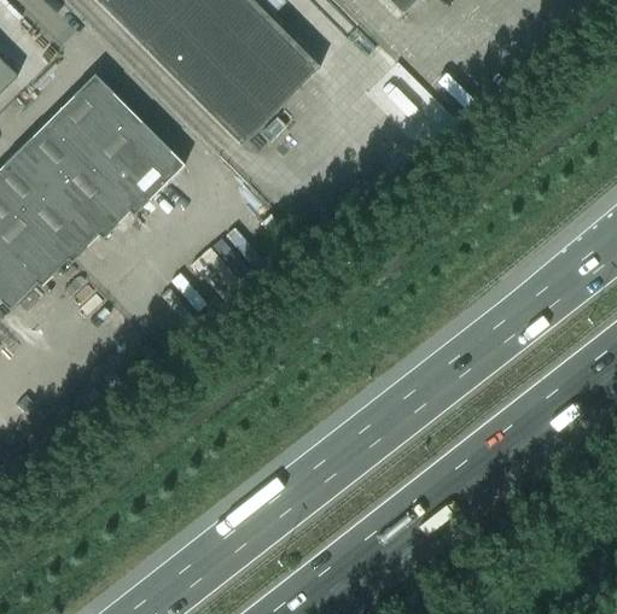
[(98,0),(242,144),(320,65),(255,0),(98,0)]
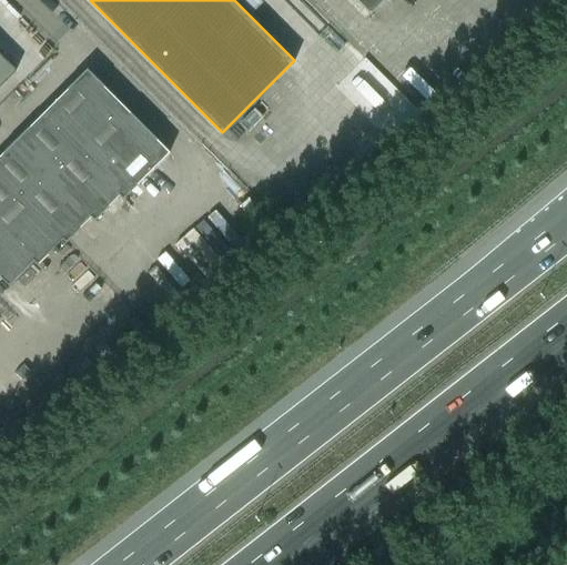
[(358,0),(370,11),(381,0),(358,0)]
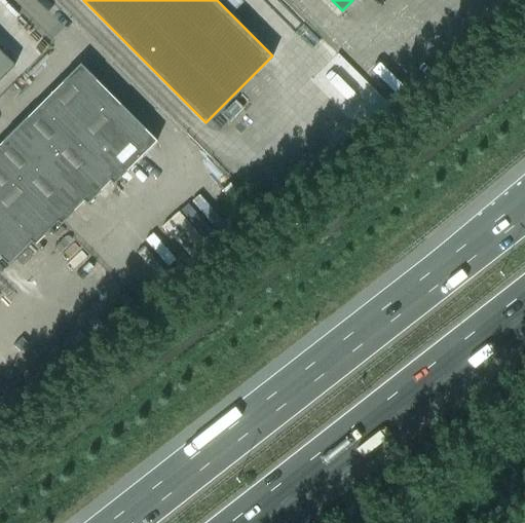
[(0,78),(15,63),(0,47),(0,78)]
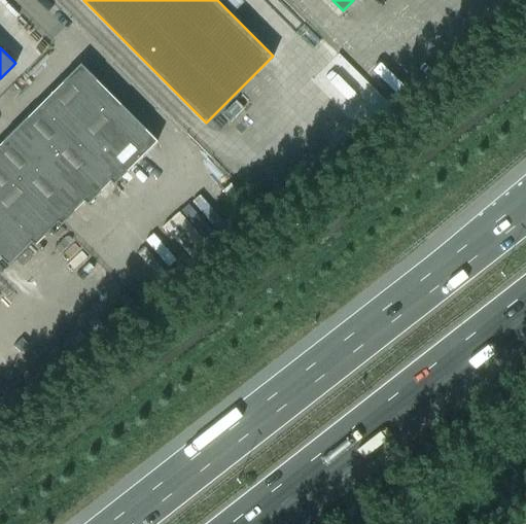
[(81,62),(38,105),(67,133),(109,91),(81,62)]
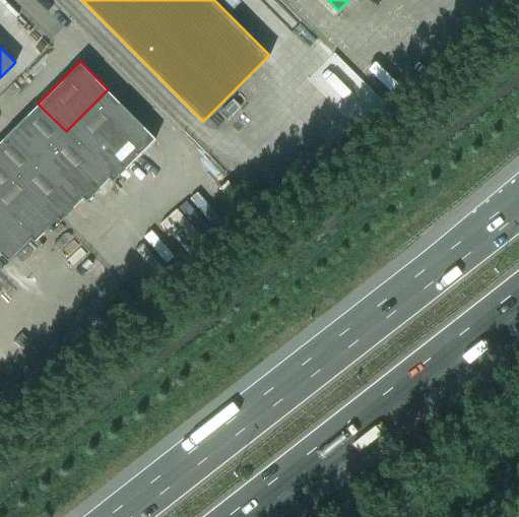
[(66,131),(89,155),(132,114),(108,89),(66,131)]
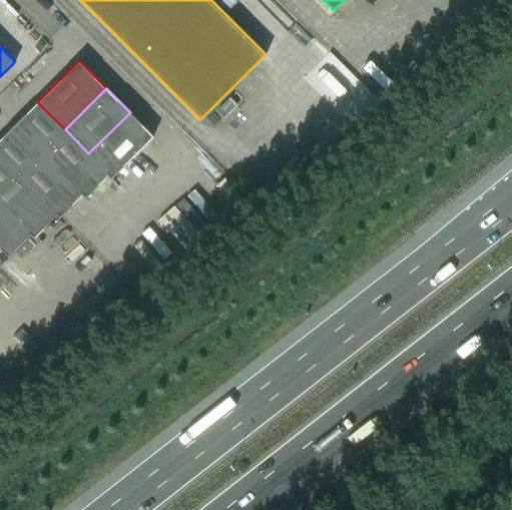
[(37,102),(15,124),(42,152),(65,129),(37,102)]
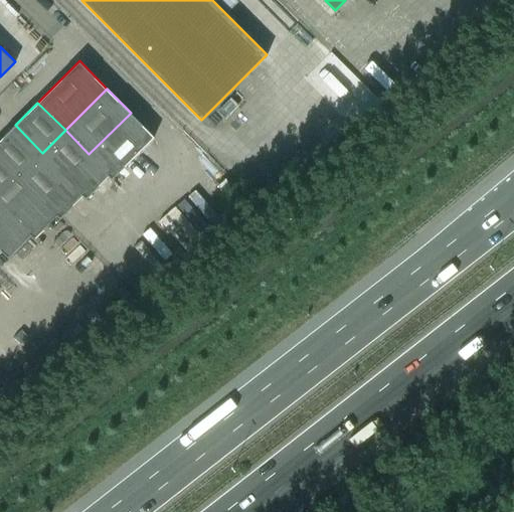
[(109,175),(112,178),(154,136),(131,113),(89,154),(110,174),(109,175)]
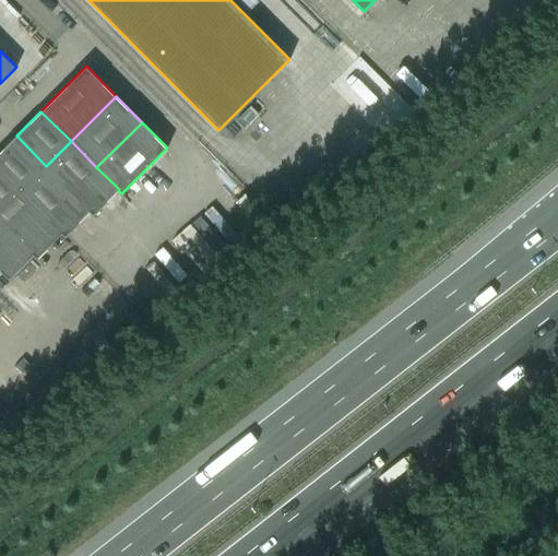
[(46,166),(16,135),(0,151),(0,168),(22,191),(46,166)]
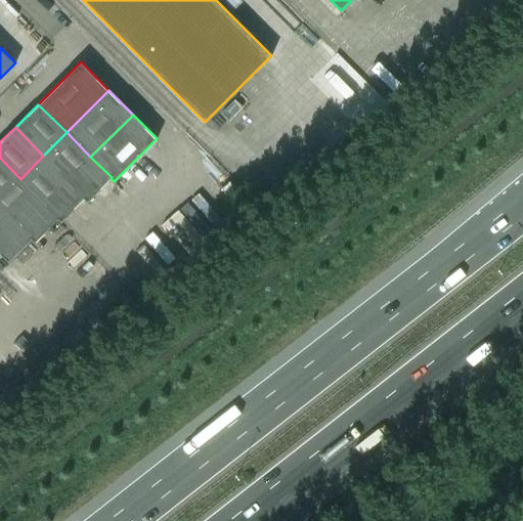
[(112,177),(90,157),(67,132),(43,156),(85,198),(84,198),(87,201),(111,178),(112,177)]
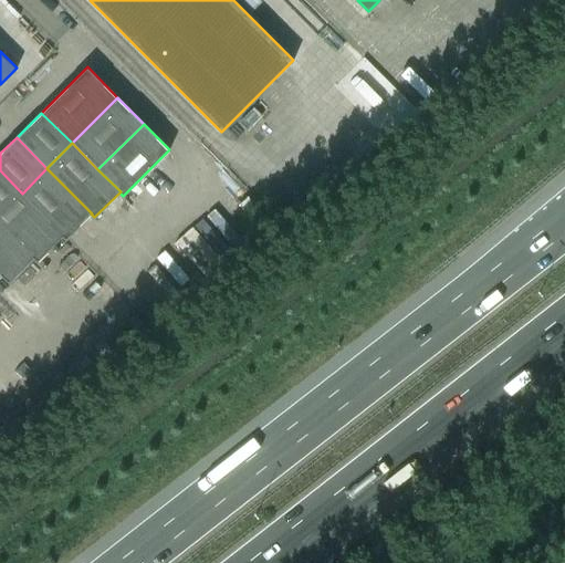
[(66,239),(91,214),(92,214),(46,168),(22,194),(63,236),(66,239)]
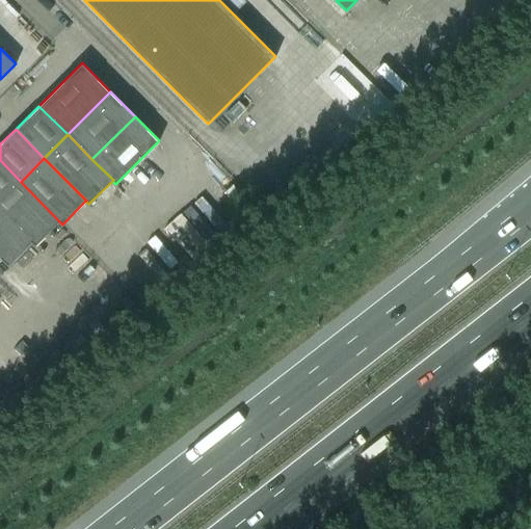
[(59,221),(21,182),(0,160),(0,259),(1,258),(5,262),(8,265),(18,256),(32,241),(35,244),(45,236),(59,221)]
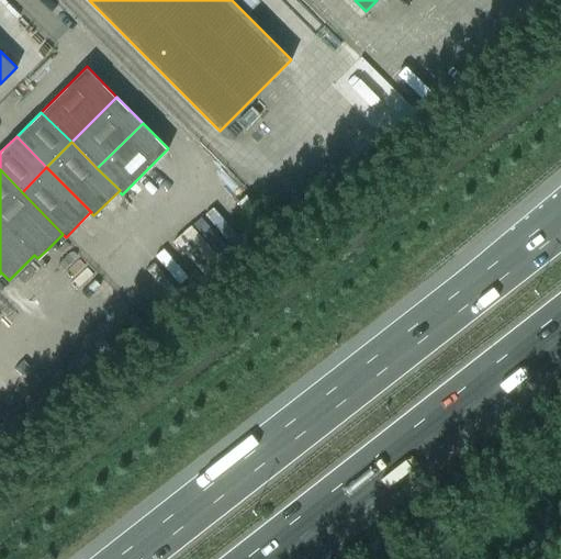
All buildings are outlined.
